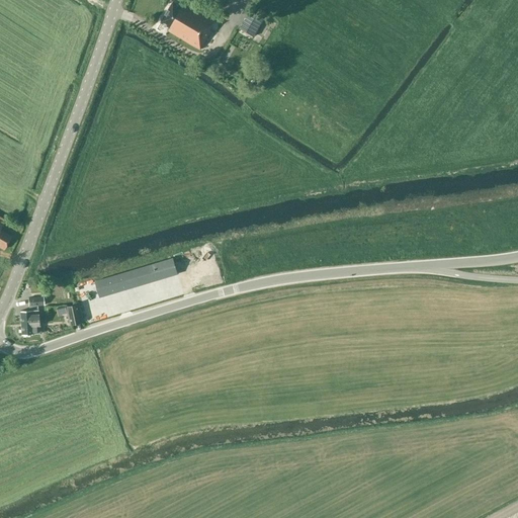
[(173,2),(162,20),(160,22),(170,27),(168,30),(200,50),(210,31),(209,30),(213,22),(183,4),(182,7),(173,2)]
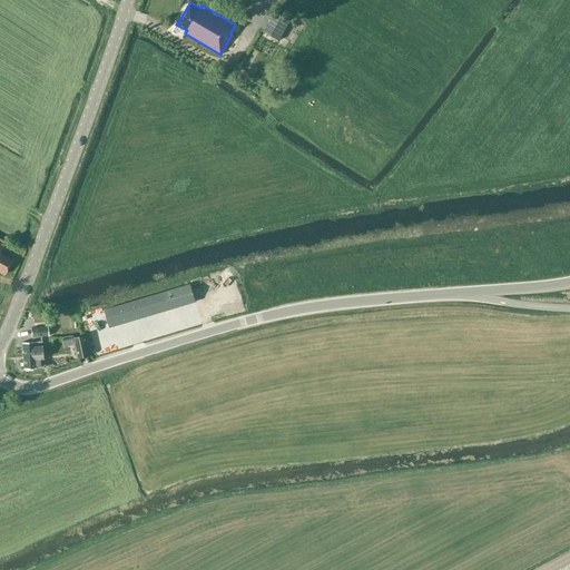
[(291,20),(274,11),(263,31),(279,40),(291,20)]
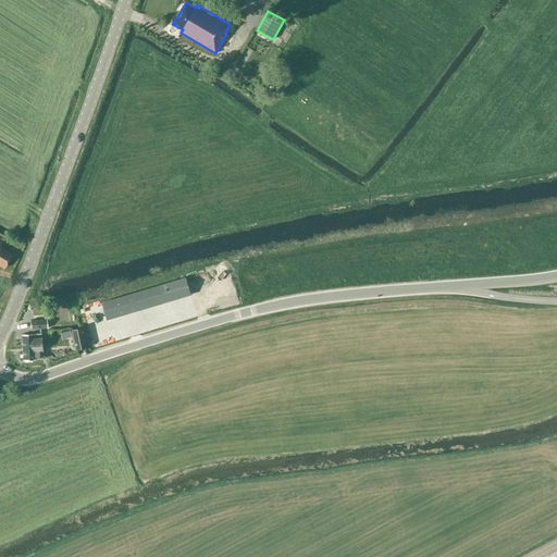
[(0,265),(2,268),(11,254),(0,247),(0,246),(5,237),(0,234),(0,265)]
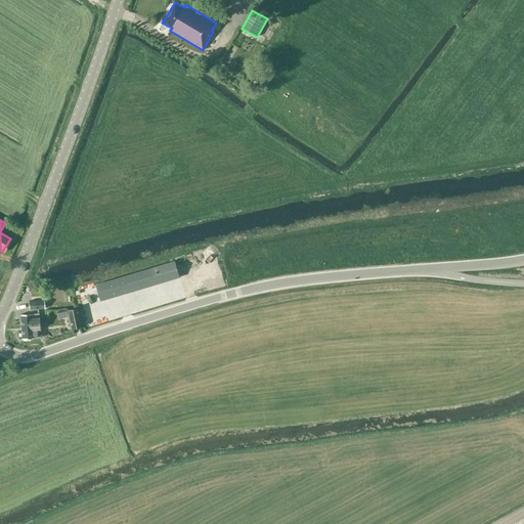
[(174,261),(164,265),(96,285),(101,301),(179,277),(174,261)]
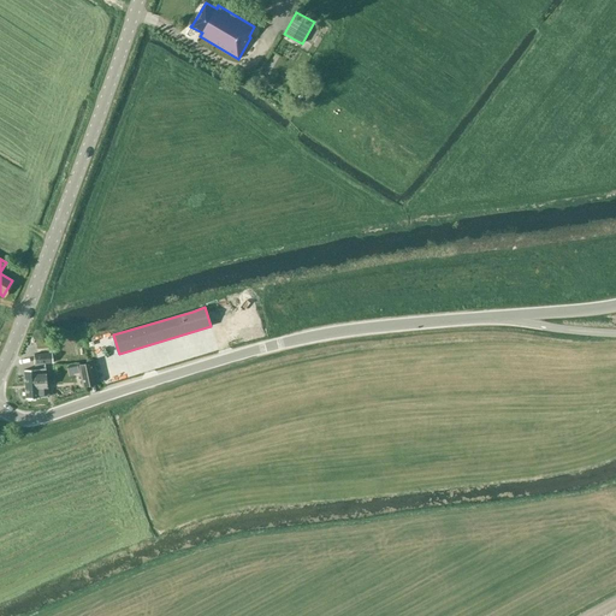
[(35,381),(46,380),(45,368),(45,363),(52,363),(51,354),(33,355),(34,365),(34,363),(35,369),(23,369),(24,384),(35,383),(35,381)]
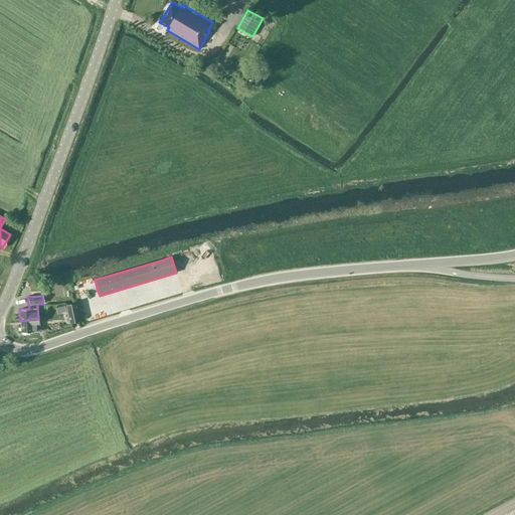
[(69,322),(81,320),(77,303),(66,306),(69,322)]
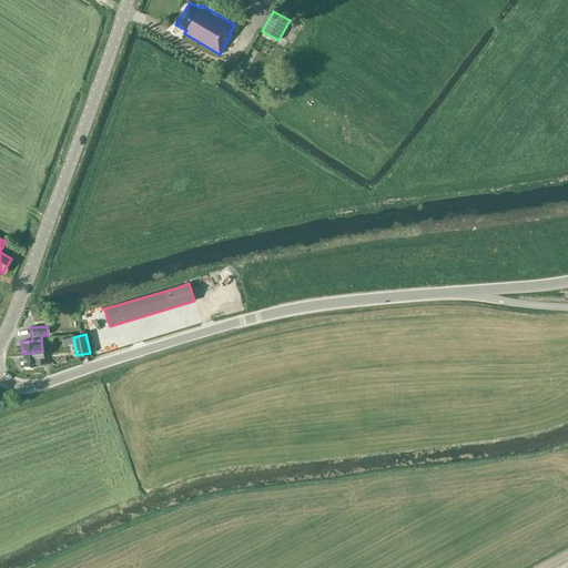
[(43,366),(42,351),(32,352),(32,353),(22,354),(23,367),(34,367),(34,366),(43,366)]
